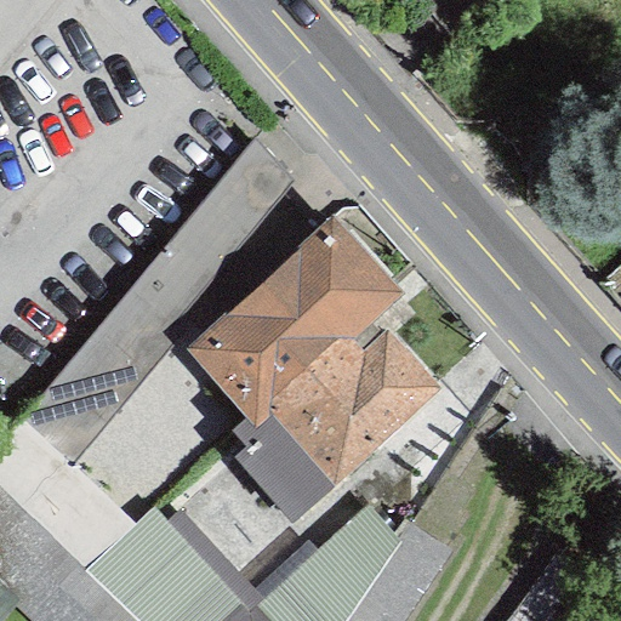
[(0,442),(0,484),(138,620),(346,620),(399,543),(368,506),(250,615),(153,508),(130,529),(70,469),(295,183),(255,138),(0,442)]
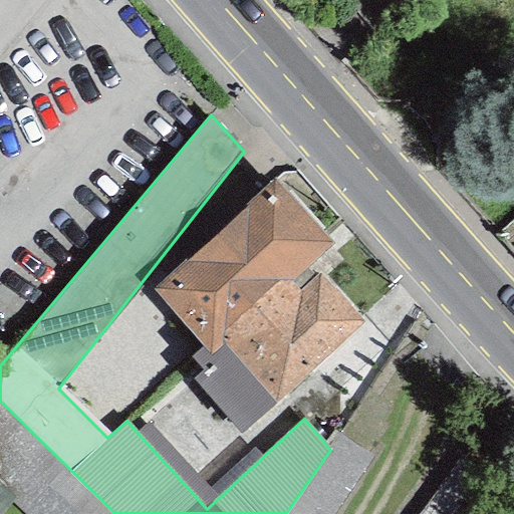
[(225,334),(277,394),(355,322),(302,265),(326,244),(274,185),(160,291),(206,344),(210,348),(225,334)]
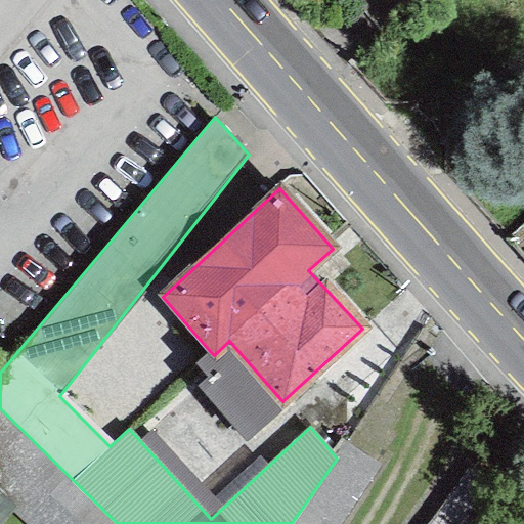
[(523,261),(523,227),(508,244),(523,261)]
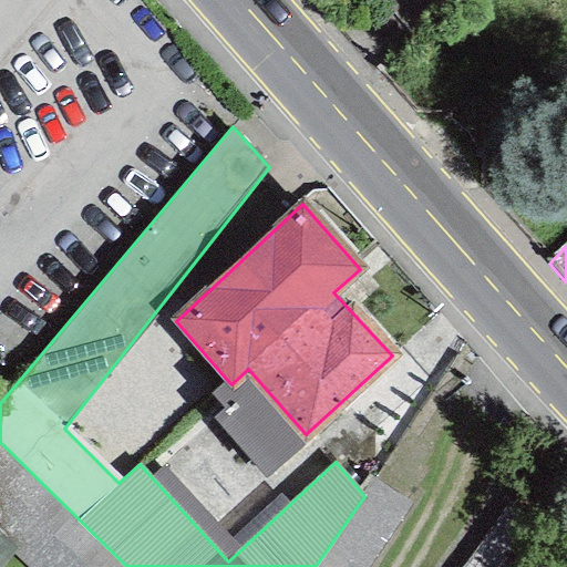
[(264,472),(306,434),(248,369),(232,384),(227,380),(210,395),(227,414),(219,421),(264,472)]
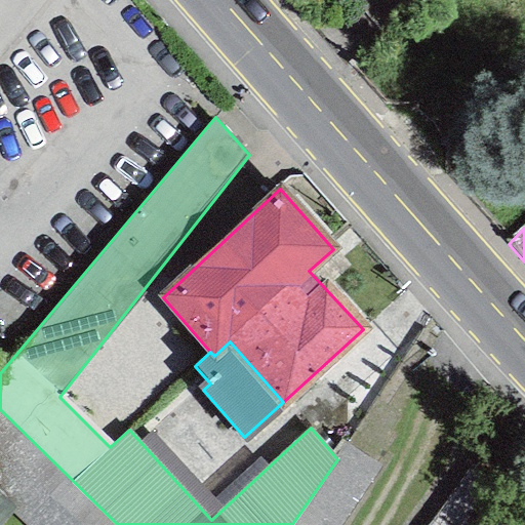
[(117,524),(0,409),(0,524),(3,524),(12,515),(23,524),(117,524)]
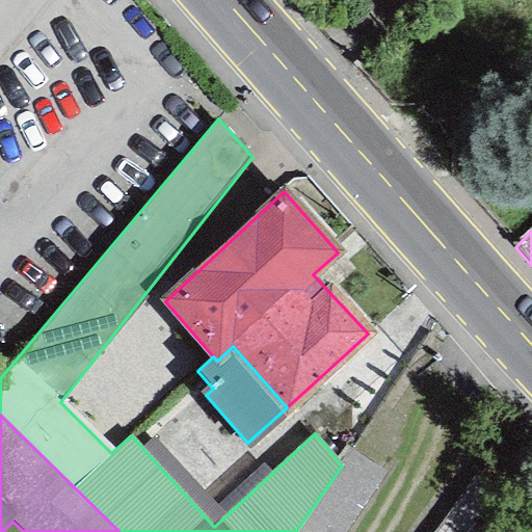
[(436,531),(531,531),(531,509),(479,473),(436,531)]
